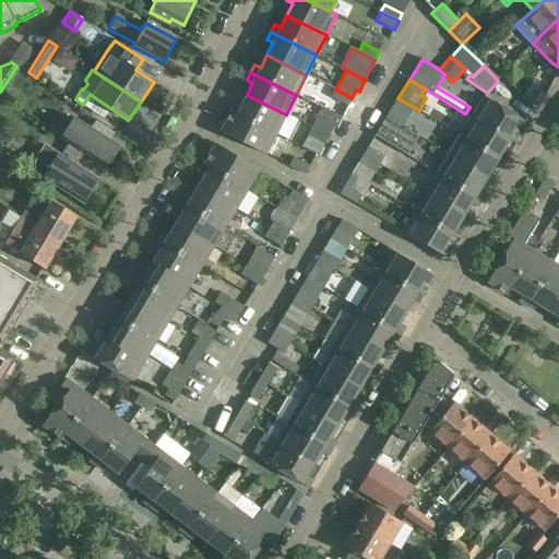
[(347,106),(352,98),(339,91),(334,99),(347,106)]
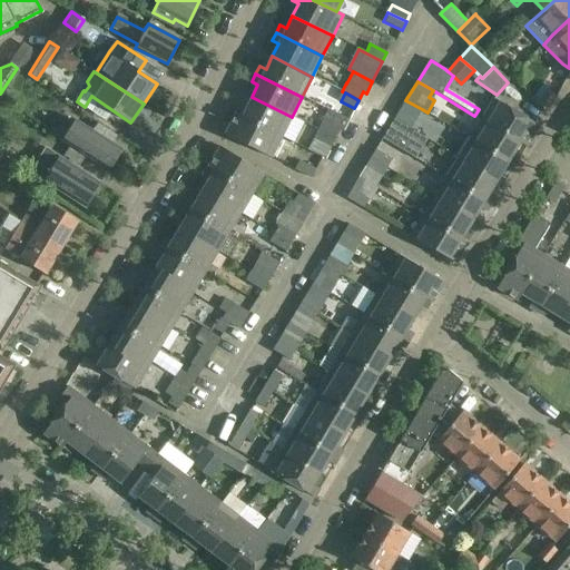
[(548,92),(539,106),(546,112),(556,97),(548,92)]
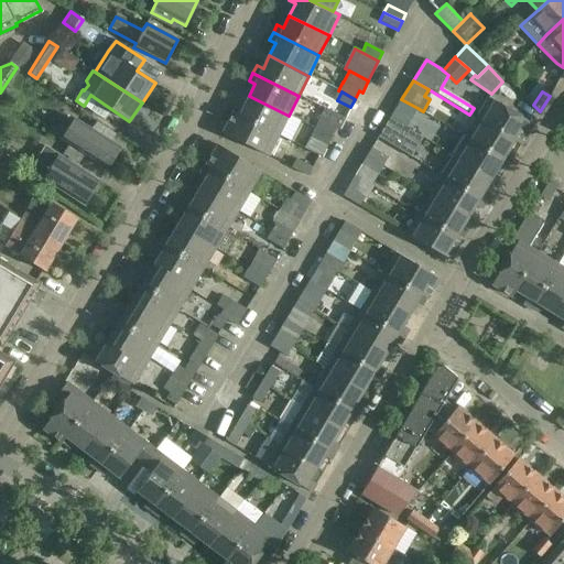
[(279,136),(289,116),(249,96),(242,108),(237,105),(232,112),(279,136)]
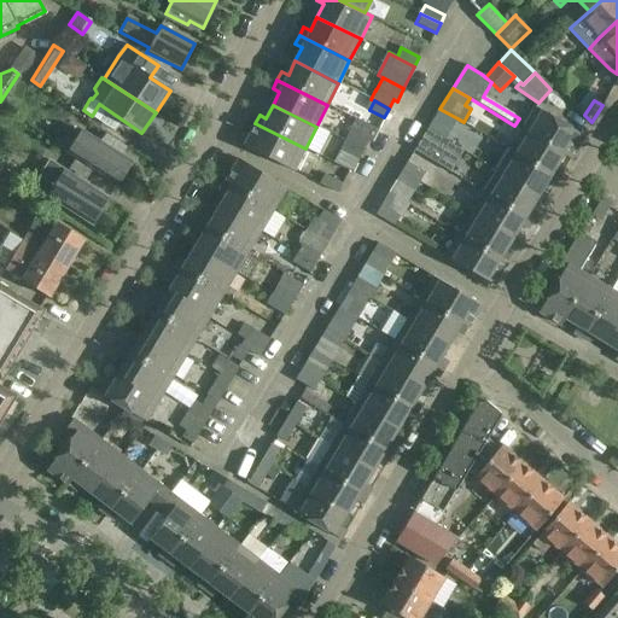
[(522,129),(571,158),(584,136),(535,108),(522,129)]
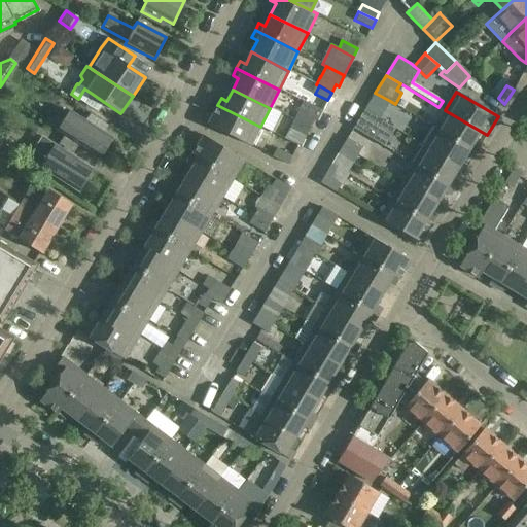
[(379,119),(390,101),(375,93),(364,110),(379,119)]
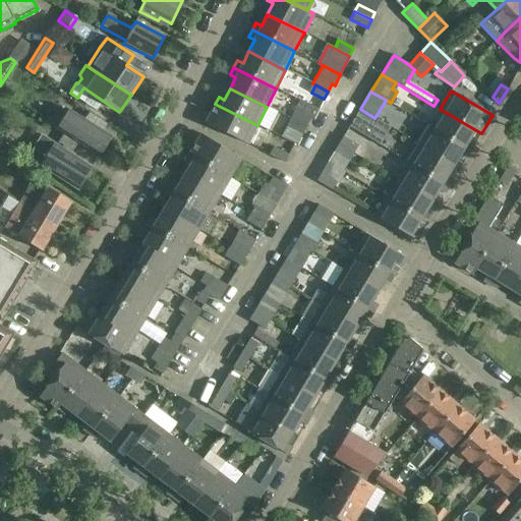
[(257,125),(215,104),(206,123),(248,145),(257,125)]
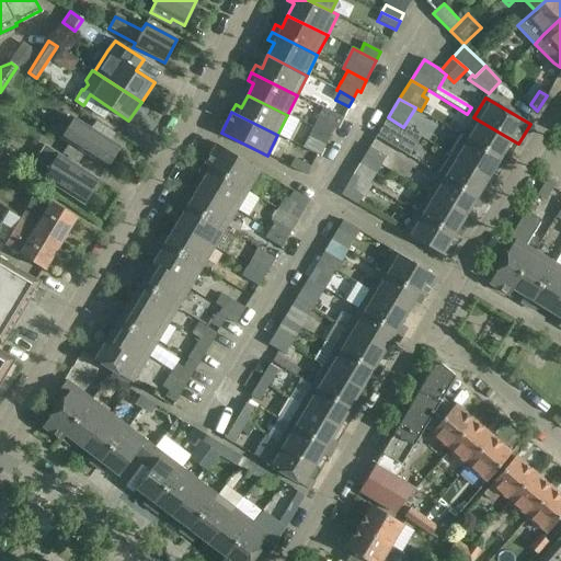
[(388,117),(376,137),(399,150),(409,157),(421,138),(403,127),(388,117)]
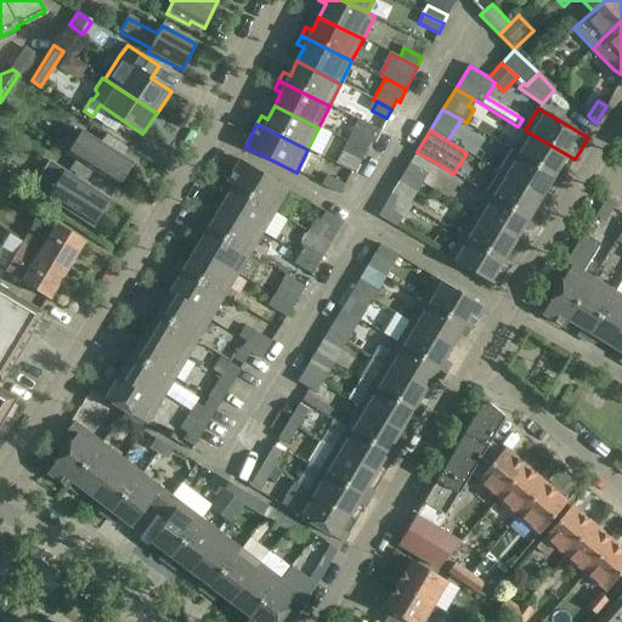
[(575,159),(525,130),(513,151),(561,180),(566,173),(560,168),(567,156),(574,160),(575,159)]
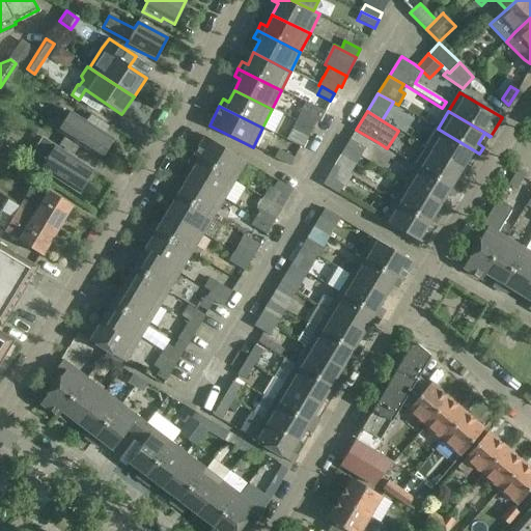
[(86,121),(70,112),(64,121),(56,115),(49,127),(51,128),(101,159),(113,139),(106,134),(110,127),(90,114),(86,121)]
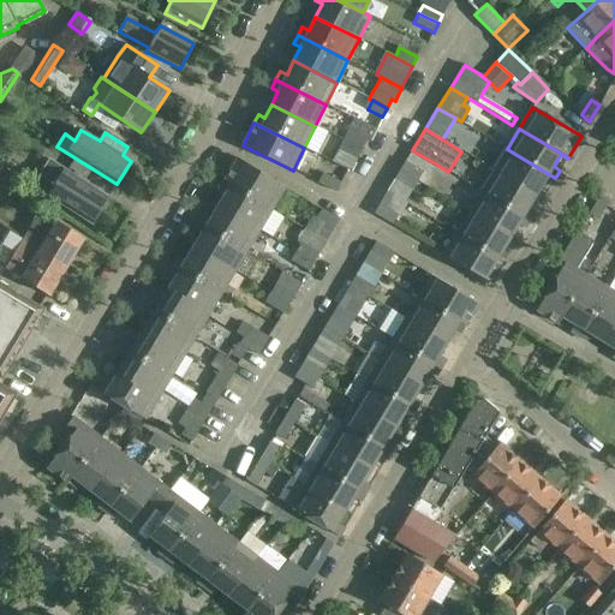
[(344,141),(362,150),(366,141),(348,131),(344,141)]
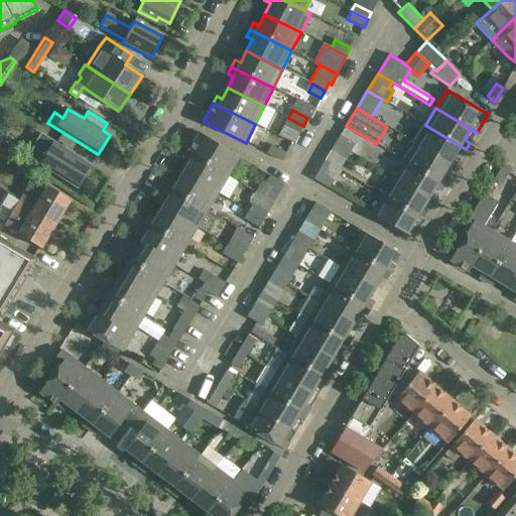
[(303,126),(288,118),(284,126),(299,133),(303,126)]
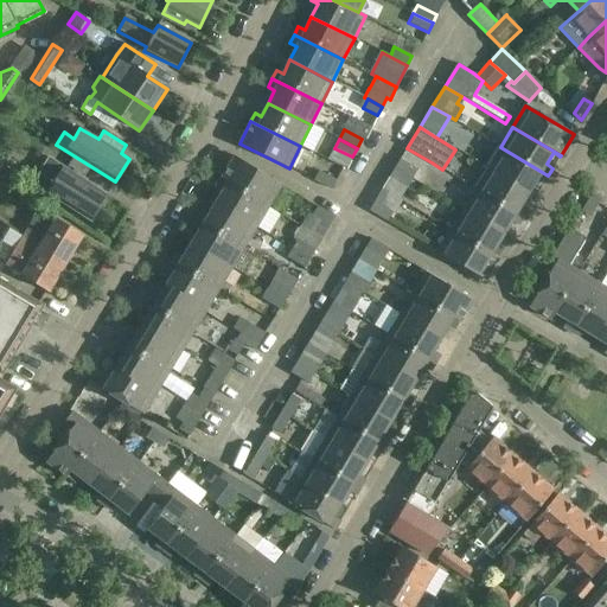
[(548,176),(500,147),(487,168),(529,193),(536,180),(543,184),(548,176)]
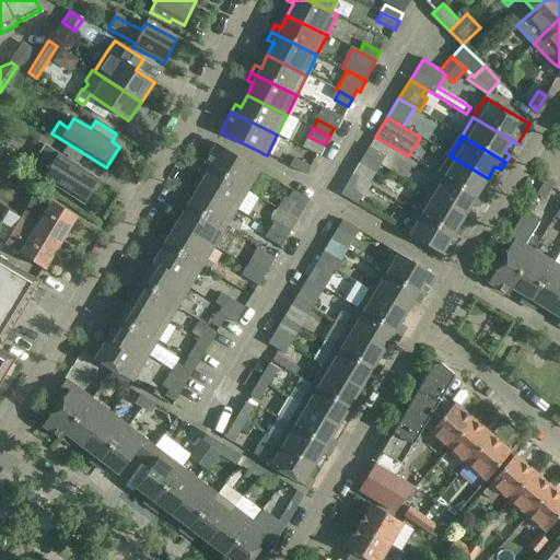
[(398,150),(375,137),(363,155),(380,165),(386,168),(398,150)]
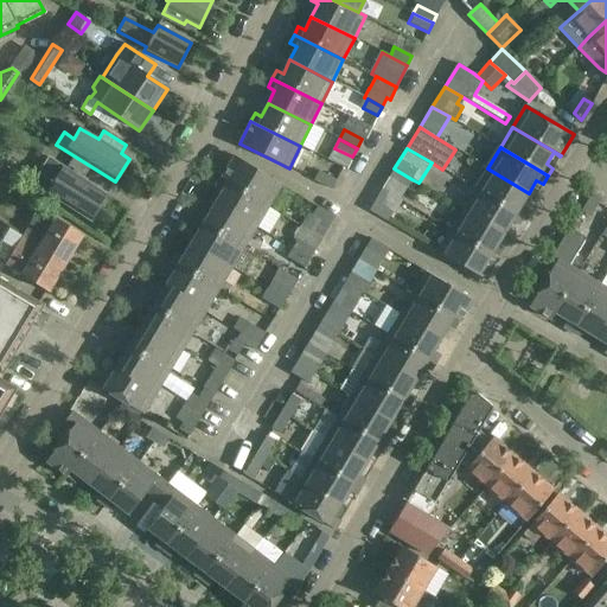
[(222,178),(269,206),(281,185),(235,157),(222,178)]
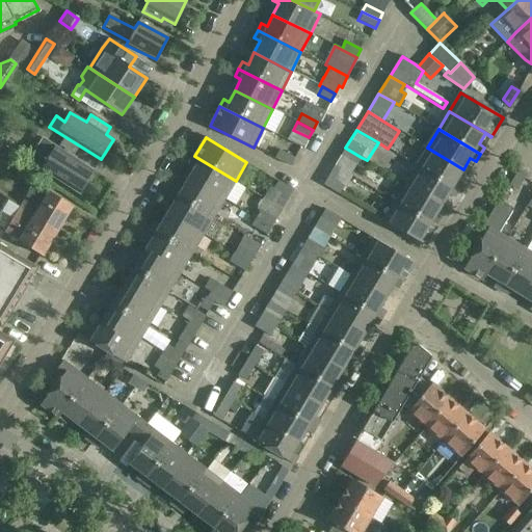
[(55,147),(43,139),(28,161),(38,168),(61,183),(79,193),(94,171),(55,147)]
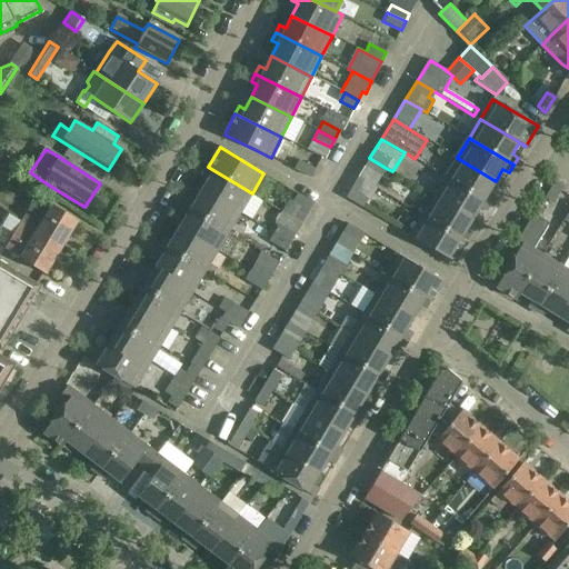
[(369,158),(358,178),(373,188),(386,168),(369,158)]
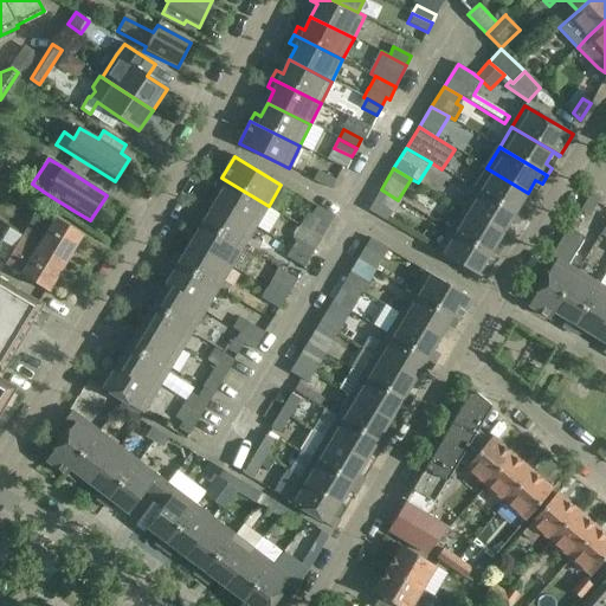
[(487,168),(475,188),(522,217),(527,210),(521,205),(528,193),(487,168)]
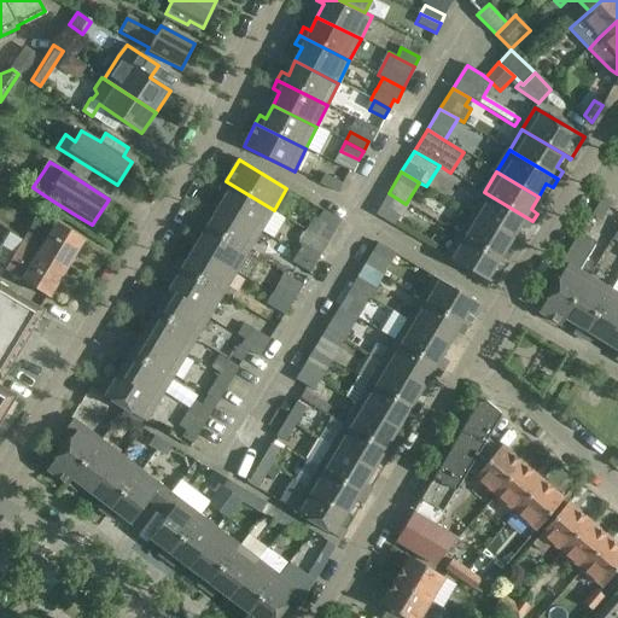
[(343,184),(325,175),(320,185),(338,193),(343,184)]
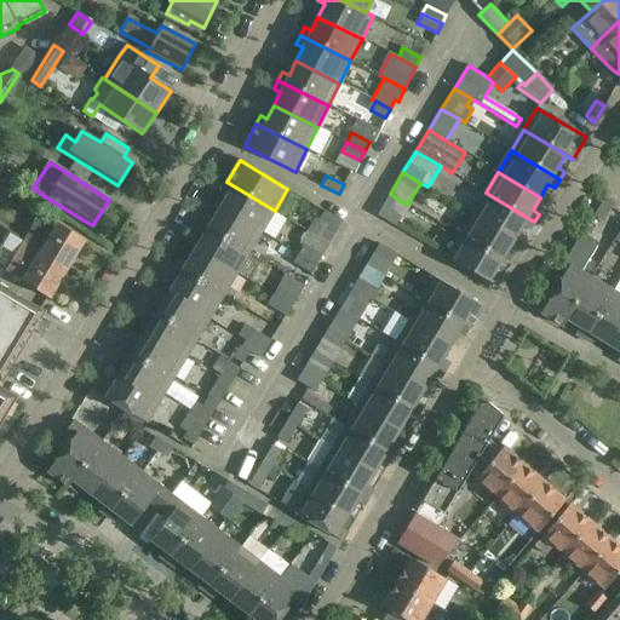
[(262,233),(275,211),(227,182),(220,190),(228,194),(220,207),(262,233)]
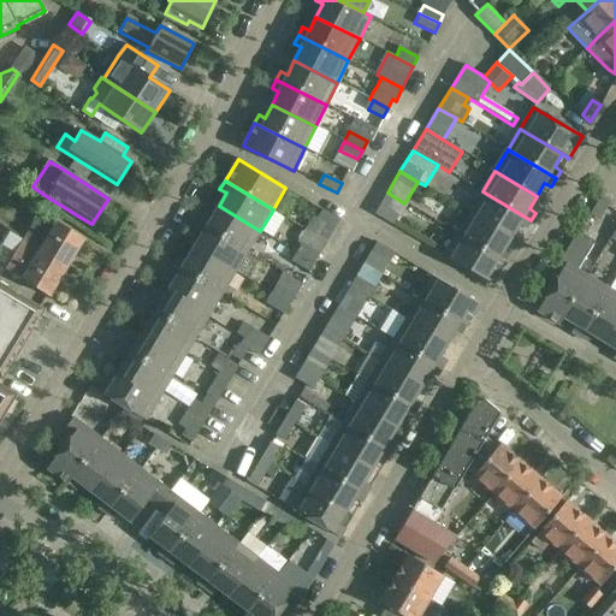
[(531,220),(483,191),(469,213),(511,238),(519,225),(526,229),(531,220)]
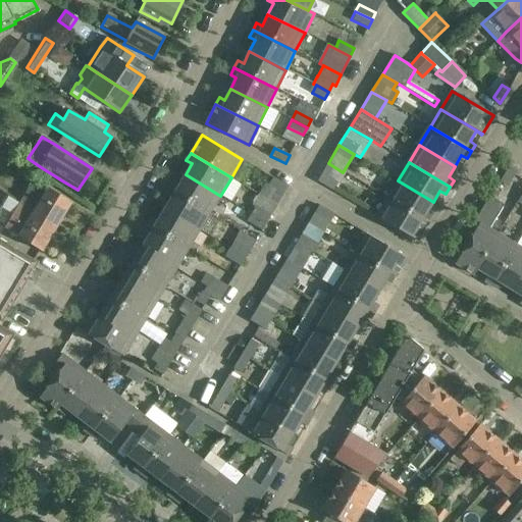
[(516,171),(509,167),(500,181),(508,187),(516,171)]
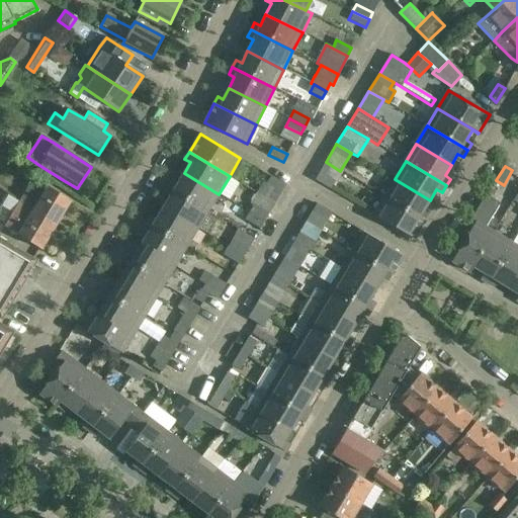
[(334,181),(320,172),(315,180),(330,188),(334,181)]
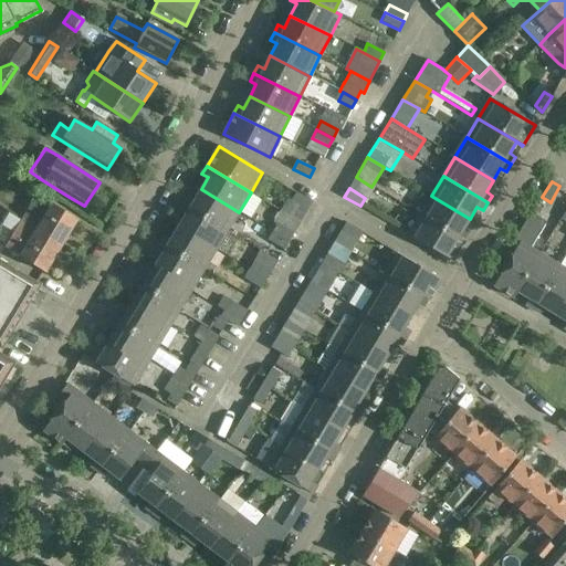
[(228,231),(239,212),(201,189),(194,200),(188,197),(184,205),(228,231)]
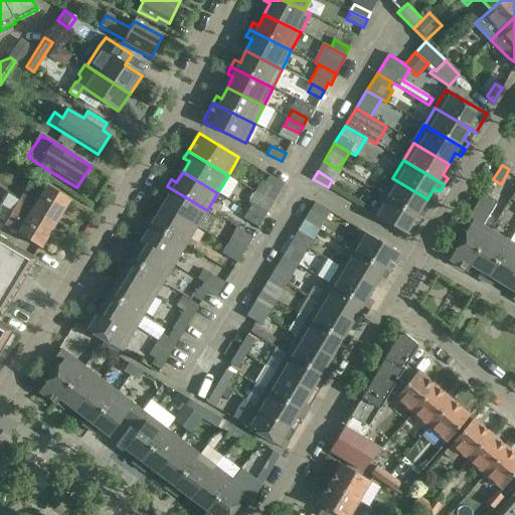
[(284,184),(270,175),(266,183),(280,192),(284,184)]
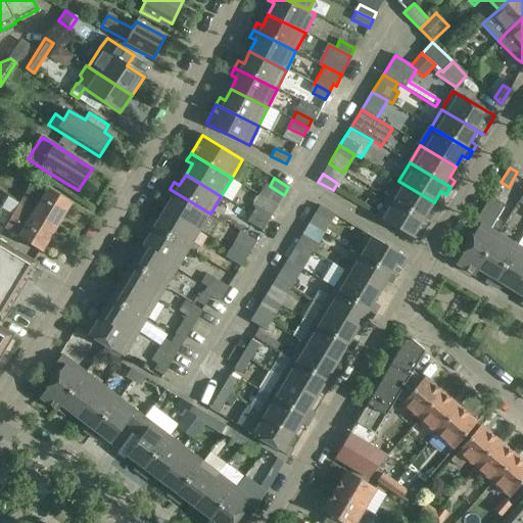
[(18,203),(56,227),(70,202),(33,180),(18,203)]
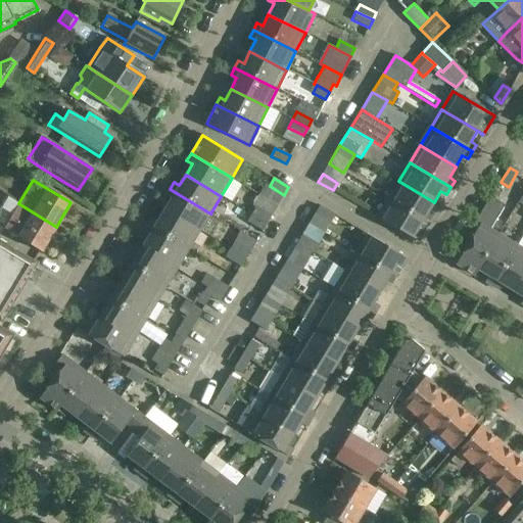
[(398,181),(388,198),(429,223),(433,216),(427,212),(434,202),(398,181)]
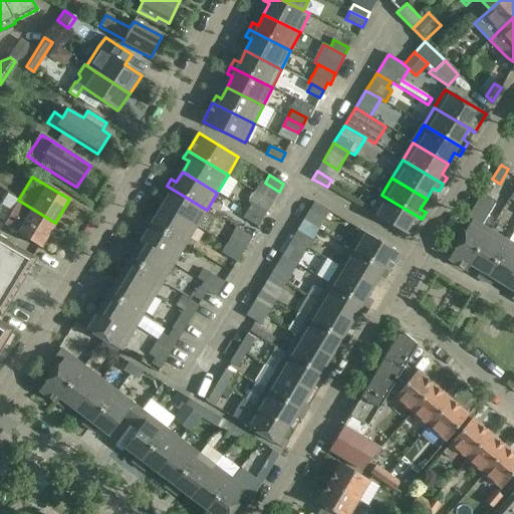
[(196,228),(207,210),(167,186),(162,193),(168,196),(161,207),(196,228)]
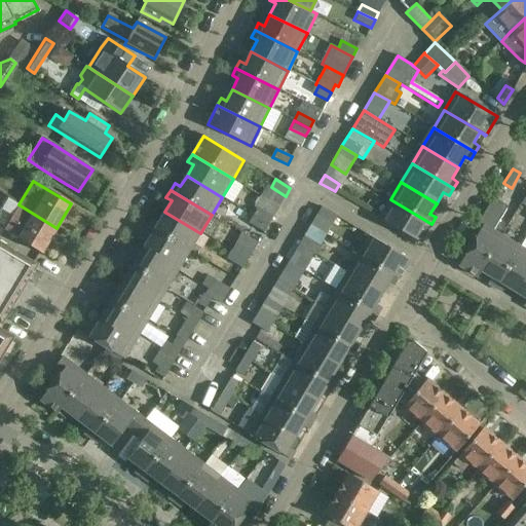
[(264,197),(253,216),(268,225),(278,207),(264,197)]
